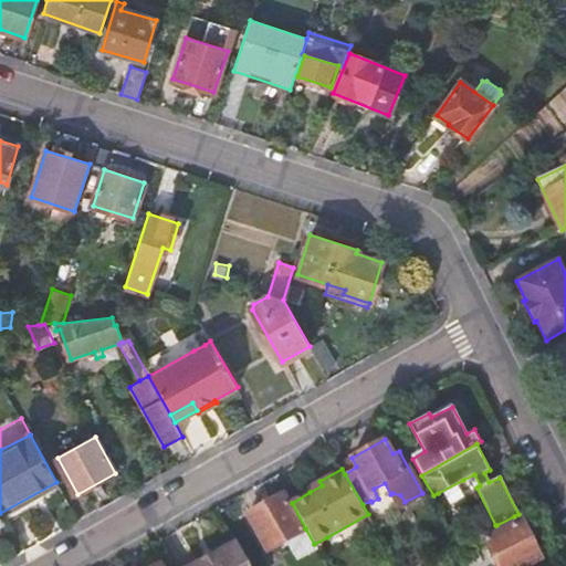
[(463,480),(438,493),(442,498),(446,500),(451,501),(456,500),(461,495),(463,491),(464,486),(463,480)]
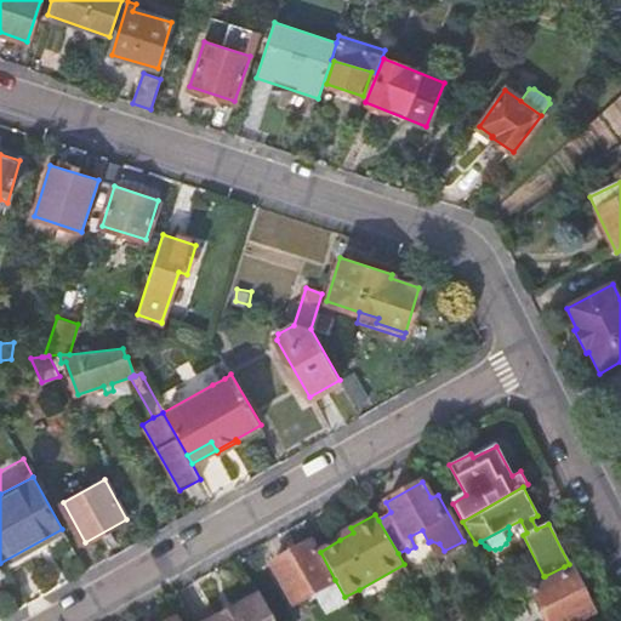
[(337,535),(340,540),(353,533),(351,528),(337,535)]
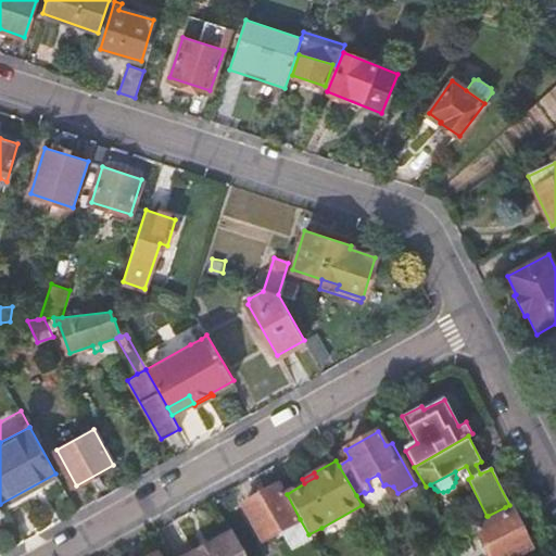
[(308,534),(300,519),(295,521),(277,488),(243,505),(263,541),(281,531),(291,548),(311,538),(308,534)]
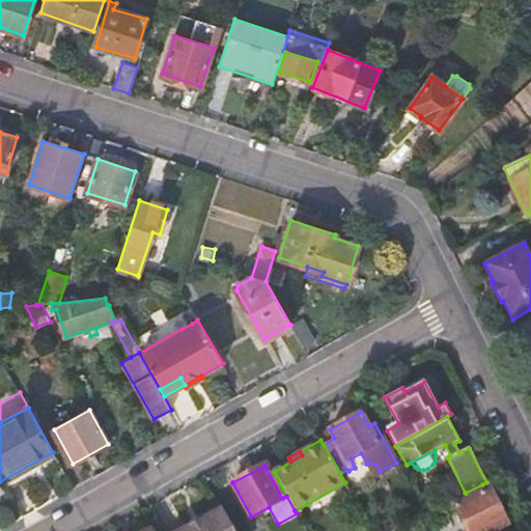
[(482,484),(466,493),(468,498),(455,504),(468,530),(486,530),(506,521),(490,487),(484,488),(482,484)]
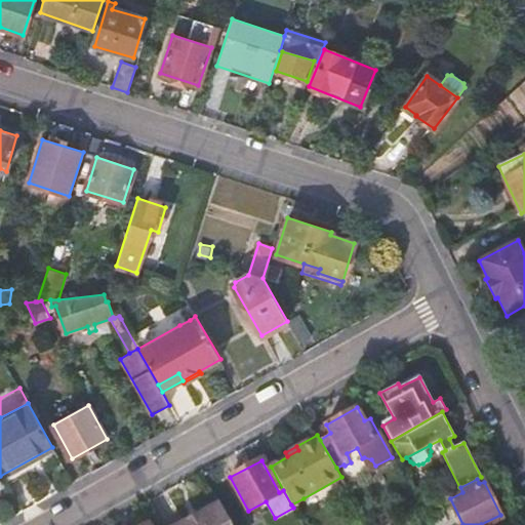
[(178,524),(232,524),(219,502),(178,524)]
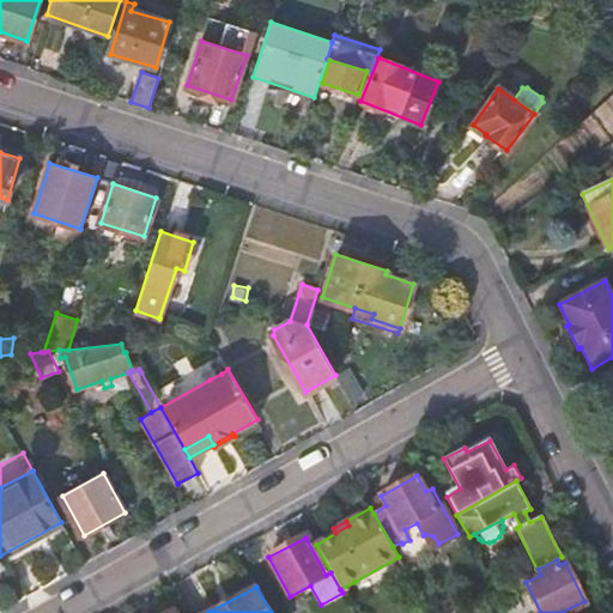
[(449,601),(454,611),(468,604),(463,593),(449,601)]
